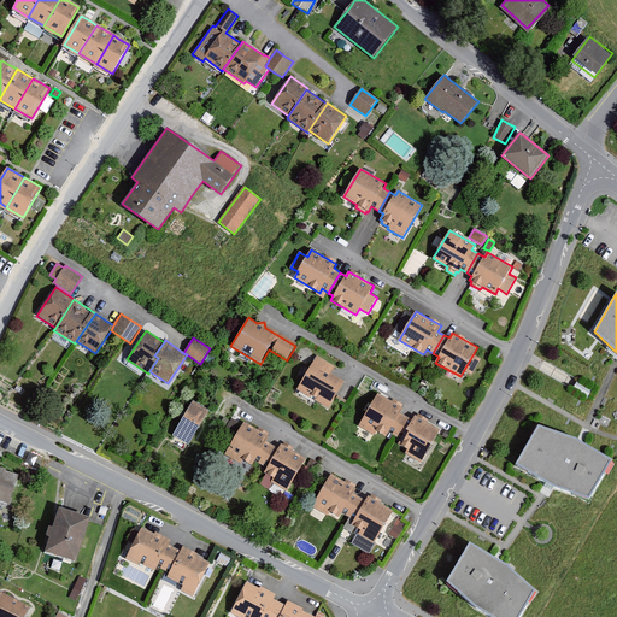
[(336,368),(317,356),(297,391),(329,410),(345,382),(331,374),(336,368)]
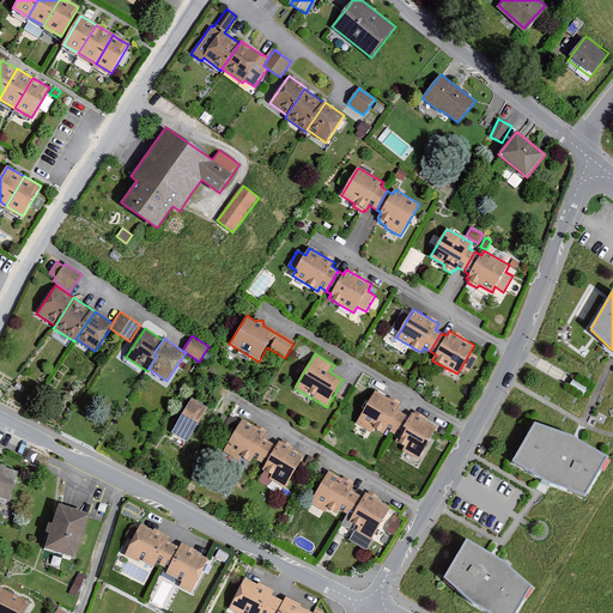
[(400,406),(375,392),(357,423),(372,432),(375,429),(383,434),(386,430),(393,435),(405,414),(398,410),(400,406)]
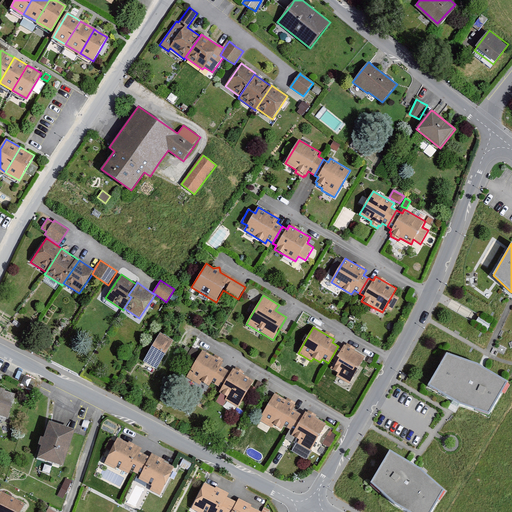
[(174,342),(161,333),(143,361),(157,369),(174,342)]
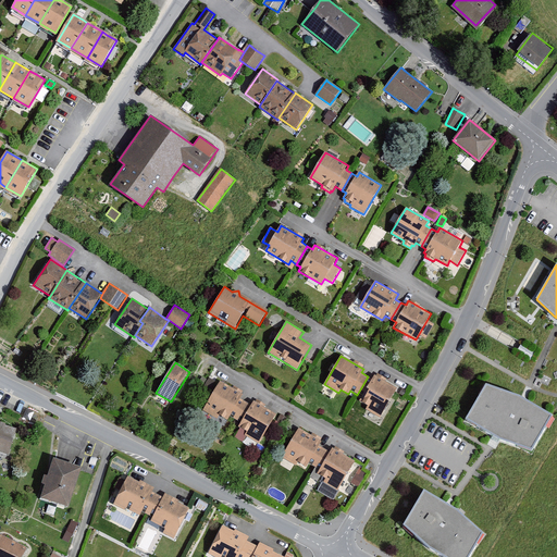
[(361,396),(358,403),(366,407),(364,410),(380,419),(397,388),(374,375),(372,381),(368,376),(357,395),(361,396)]
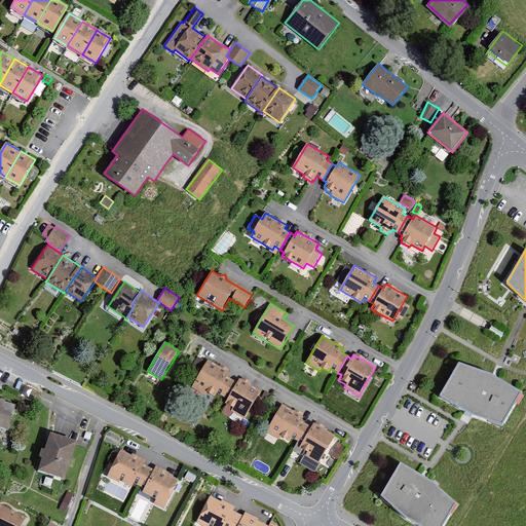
[(229,373),(209,361),(192,387),(205,396),(208,392),(215,397),(218,392),(223,397),(232,379),(227,376),(229,373)]
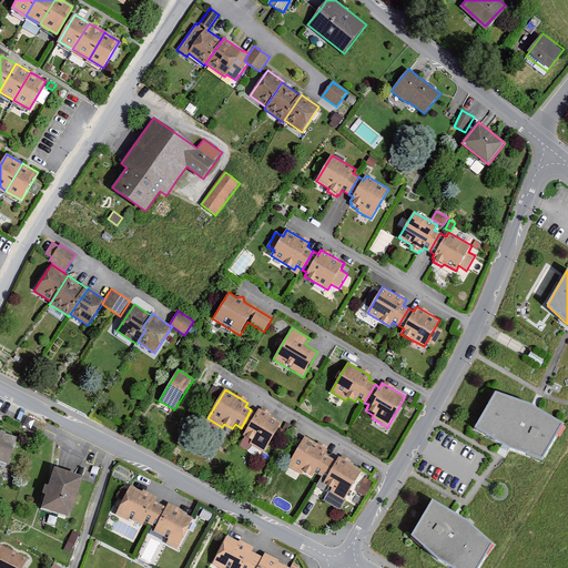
[(496,393),(476,427),(507,446),(509,448),(543,460),(564,425),(534,407),(531,405),(529,405),(496,393)]
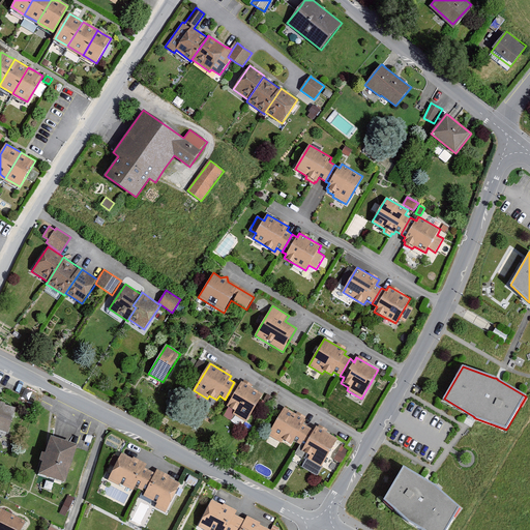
[(229,402),(227,406),(235,411),(233,414),(246,421),(262,394),(241,382),(239,385),(234,382),(225,400),(229,402)]
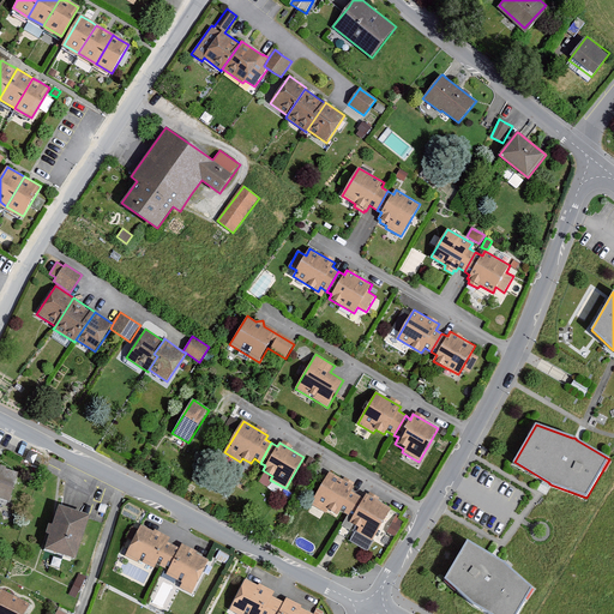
[(0,497),(8,500),(10,495),(17,473),(0,467),(0,497)]
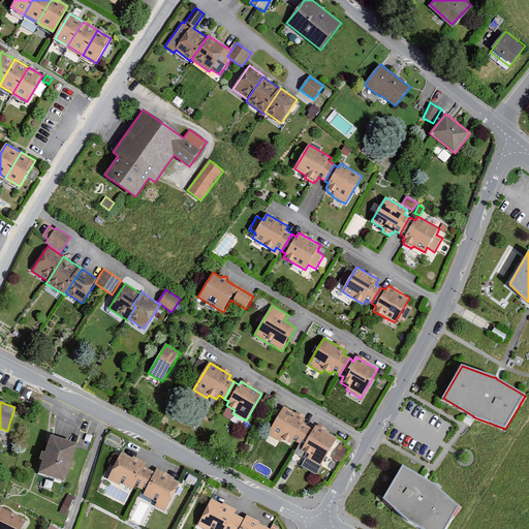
[(306,419),(283,406),(267,435),(281,443),(282,440),(290,444),(293,440),(299,443),(309,427),(303,424),(306,419)]
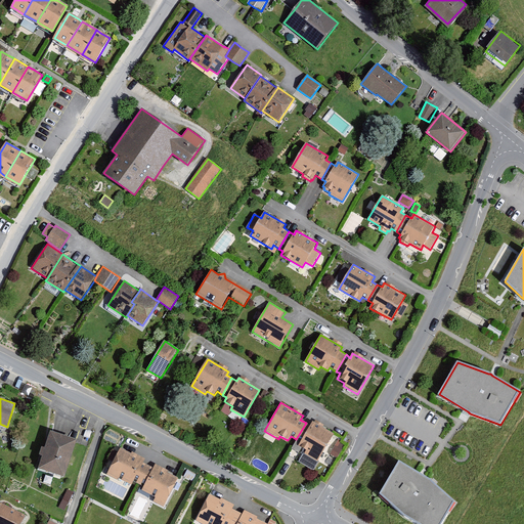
[(300,441),(298,446),(305,450),(303,453),(318,462),(334,434),(312,423),(310,426),(306,423),(296,439),(300,441)]
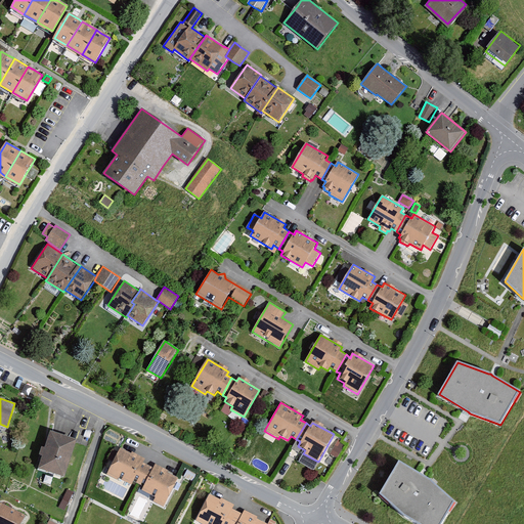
[(77,440),(50,432),(39,470),(66,478),(77,440)]
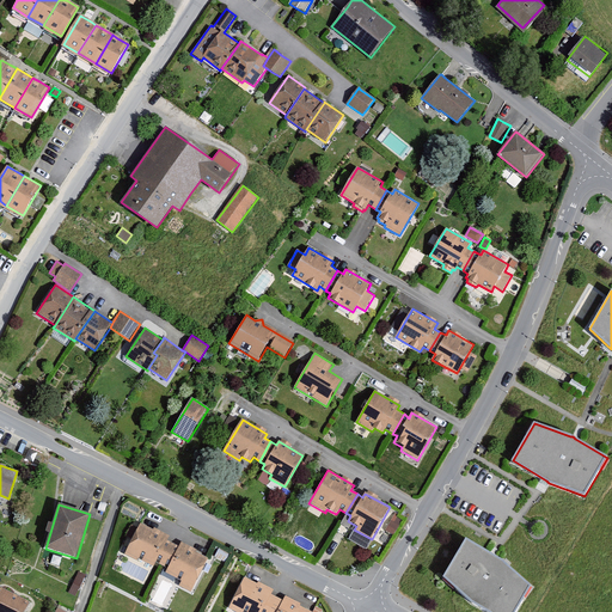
[(153,531),(140,524),(124,555),(138,561),(139,558),(154,567),(157,563),(161,565),(172,543),(167,540),(170,536),(154,528),(153,531)]
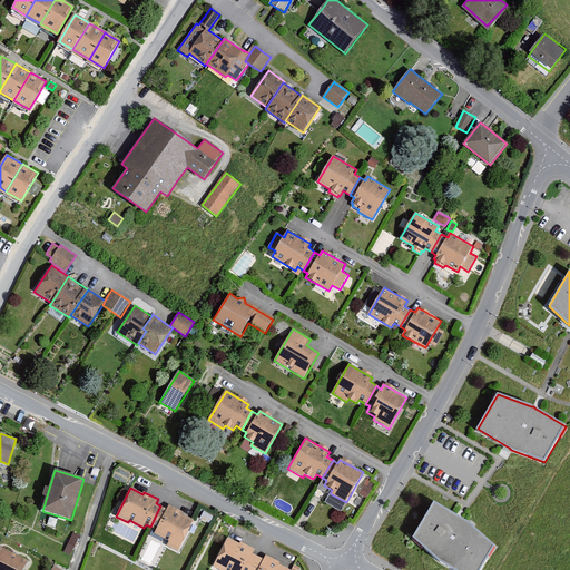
[(434,502),(413,538),(439,561),(453,569),(480,569),(494,546),(469,522),(459,516),(453,513),(434,502)]
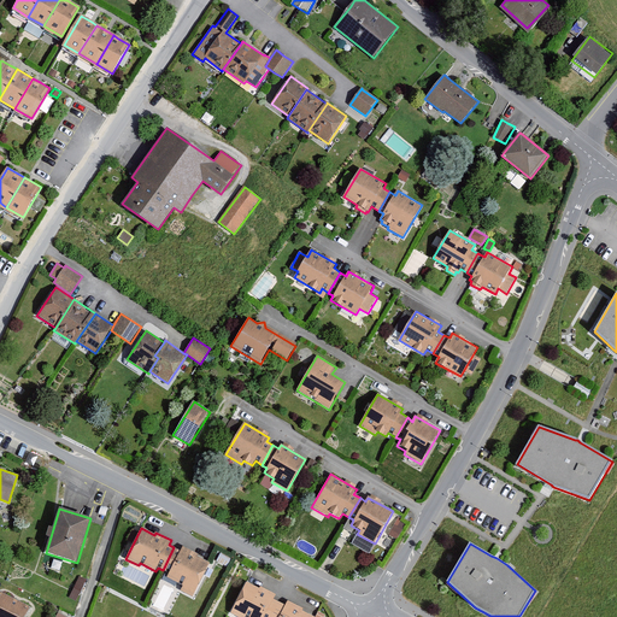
[(181,551),(174,547),(163,570),(169,574),(166,577),(183,587),(181,591),(192,597),(210,564),(197,557),(198,554),(183,547),(181,551)]
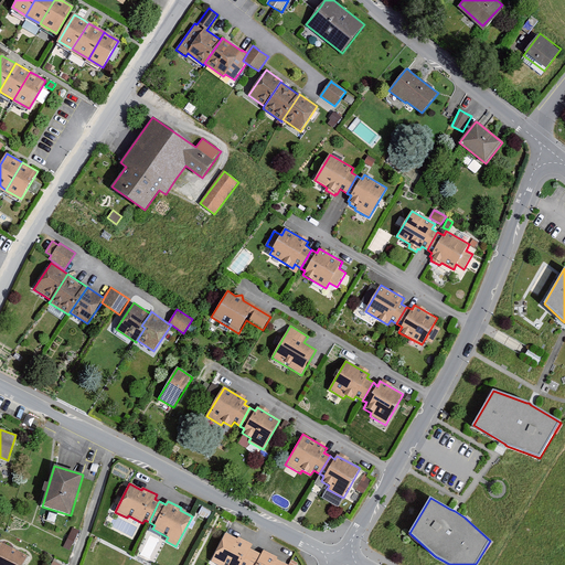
[(238,539),(226,533),(211,561),(219,564),(248,564),(256,552),(251,548),(253,544),(238,537),(238,539)]
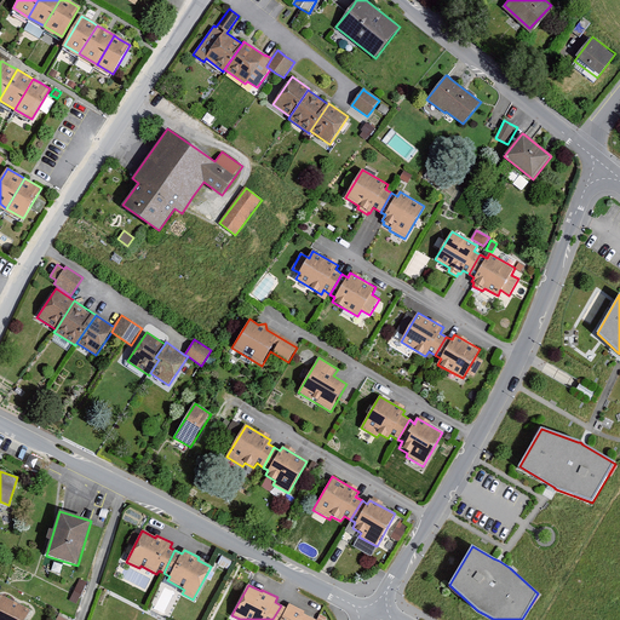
[(24,619),(30,609),(0,593),(0,619),(24,619)]
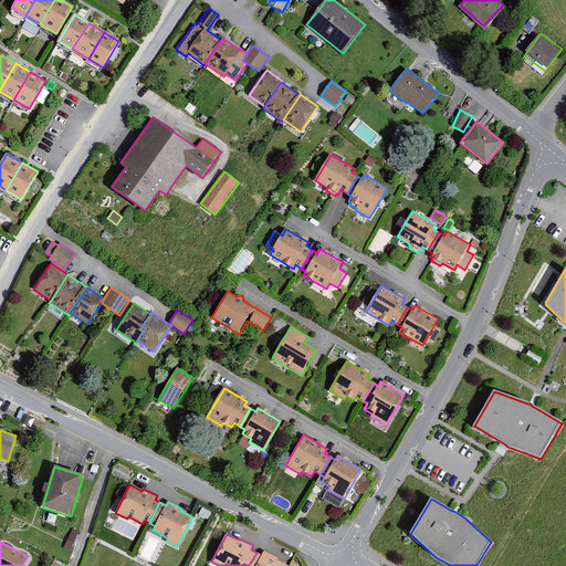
[(262,556),(257,553),(249,565),(287,565),(276,561),(278,558),(264,552),(262,556)]
